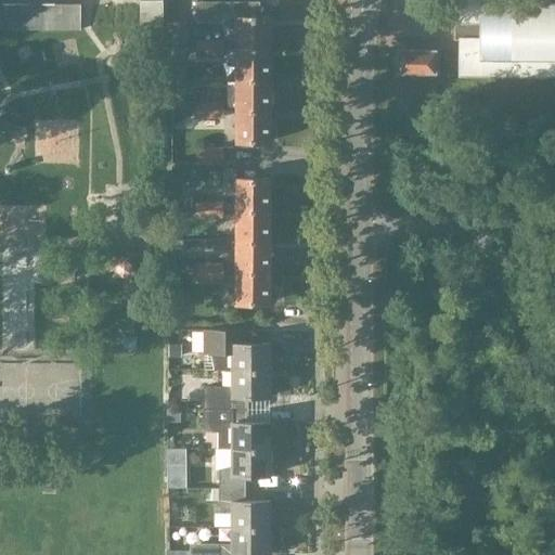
[(162,25),(162,0),(141,0),(141,5),(141,24),(162,25)]
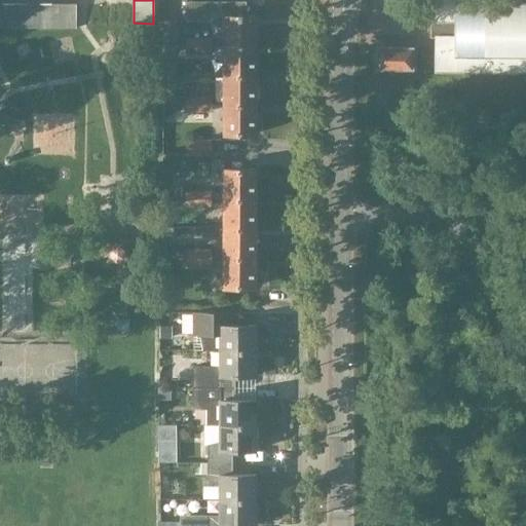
[(223,46),(255,45),(255,16),(246,16),(246,1),(233,1),(233,2),(187,2),(187,0),(185,0),(185,21),(223,21),(223,46)]
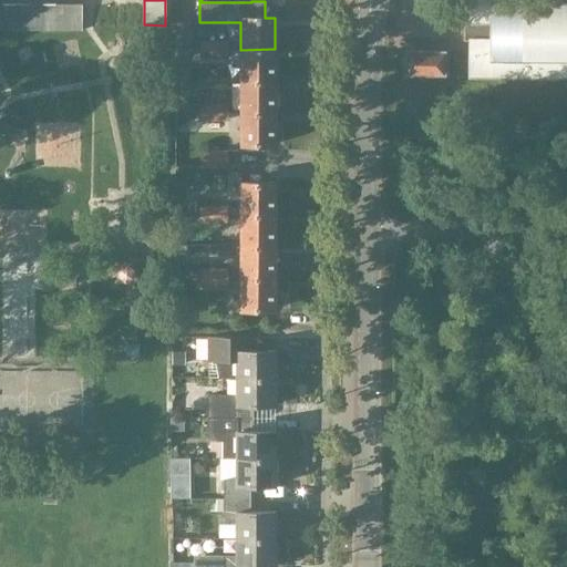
[(566,0),(471,0),(471,20),(477,20),(477,38),(471,38),(471,74),(566,74),(566,0)]
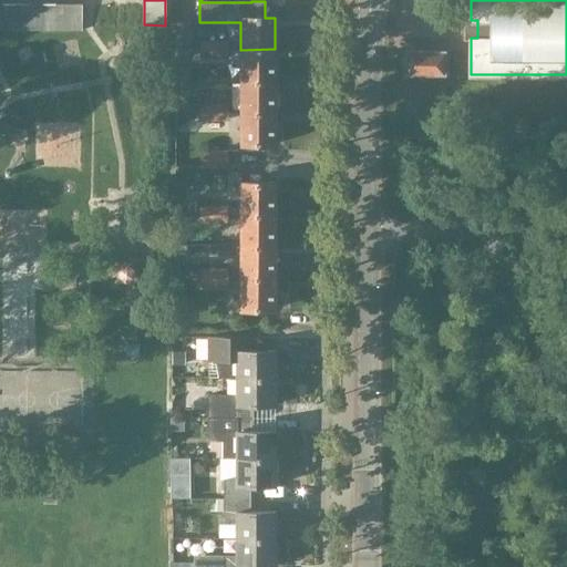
[(2,30),(16,30),(16,3),(2,3),(2,30)]
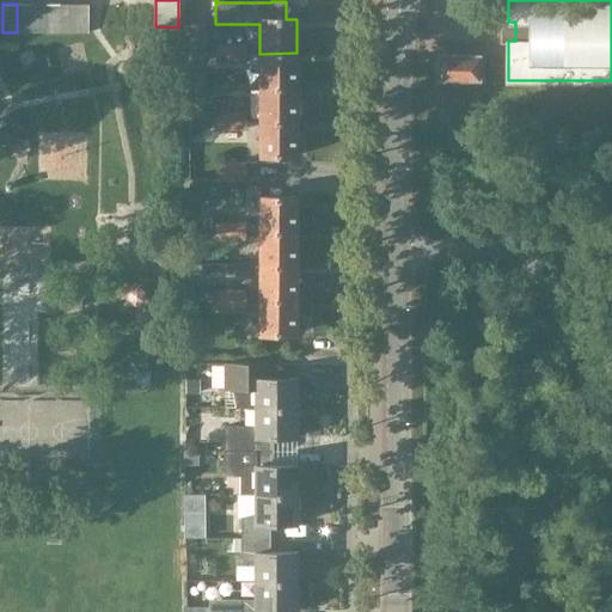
[(17,32),(31,32),(31,4),(17,4),(17,32)]
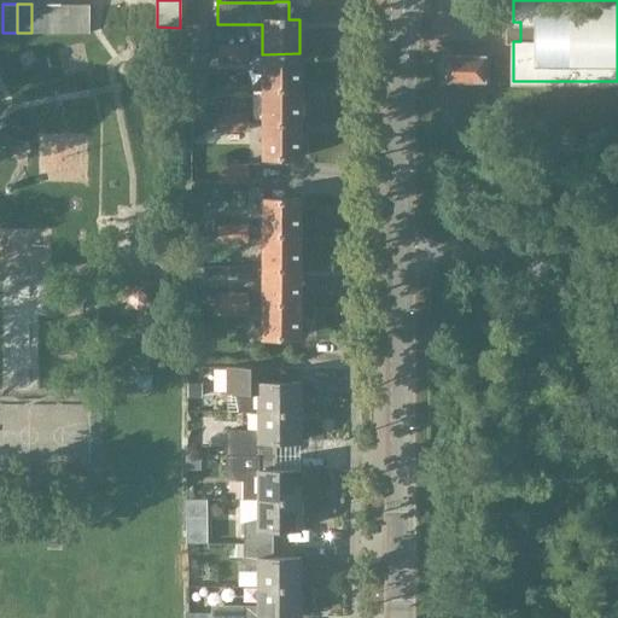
[(31,33),(46,33),(46,4),(31,4),(31,33)]
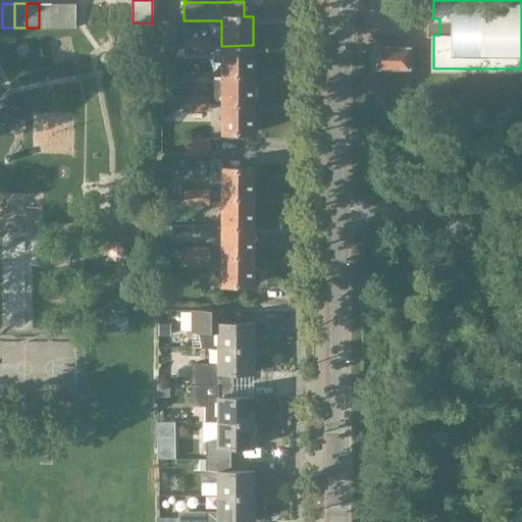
[(39,28),(51,28),(51,3),(39,3),(39,28)]
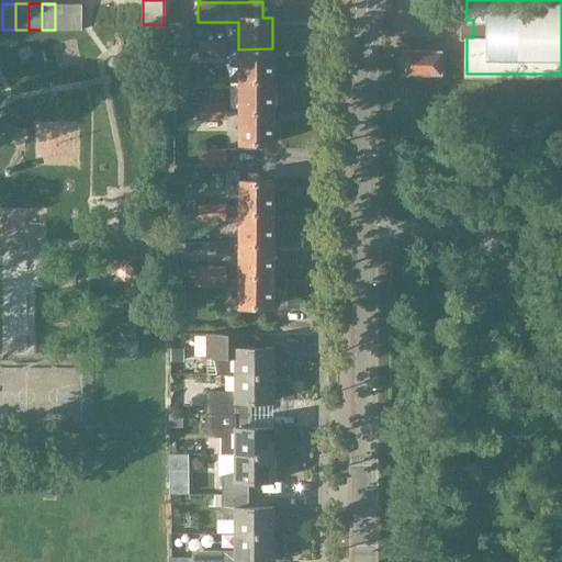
[(55,30),(68,30),(67,3),(55,3),(55,30)]
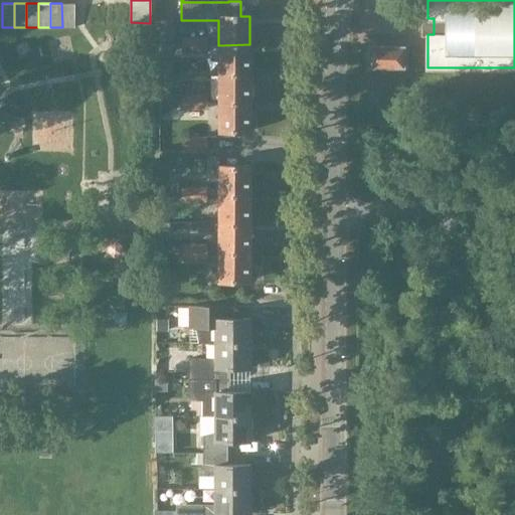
[(73,27),(73,23),(73,3),(61,3),(62,27),(73,27)]
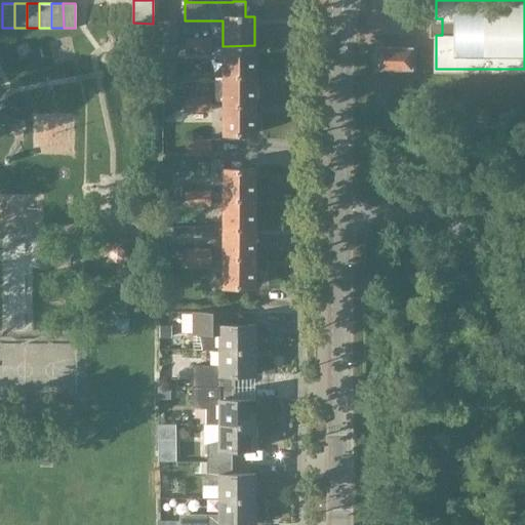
[(176,45),(176,21),(162,19),(162,45),(176,45)]
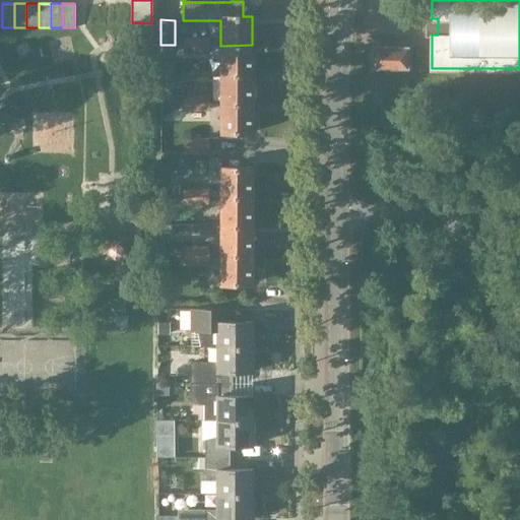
[(184,53),(195,52),(195,39),(184,39),(184,53)]
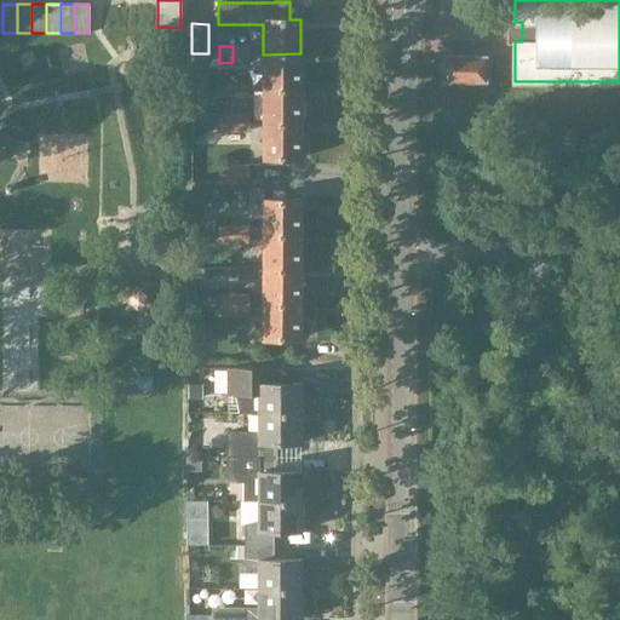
[(233,46),(233,62),(248,62),(248,46),(233,46)]
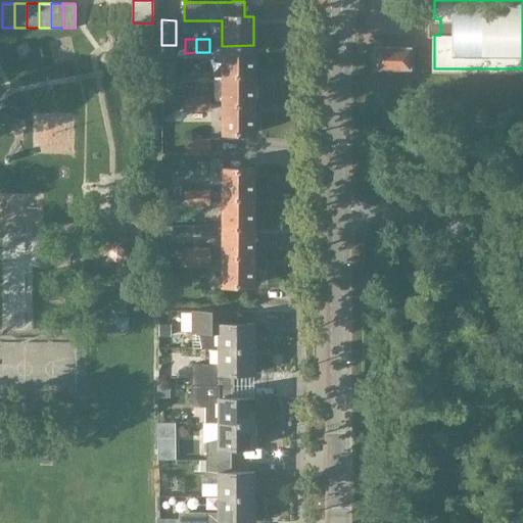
[(223,75),(253,75),(253,45),(222,46),(223,75)]
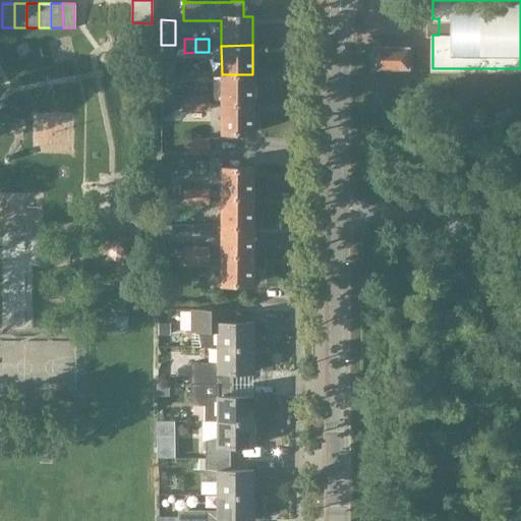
[(373,68),(409,68),(409,45),(373,45),(373,68)]
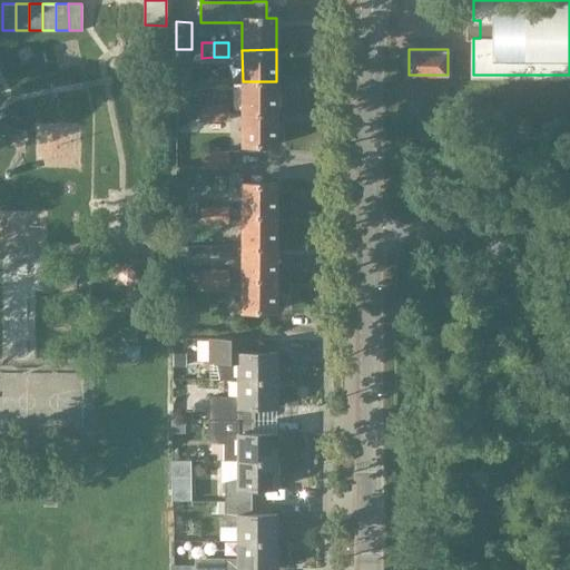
[(276,112),(276,81),(243,81),(243,112),(276,112)]
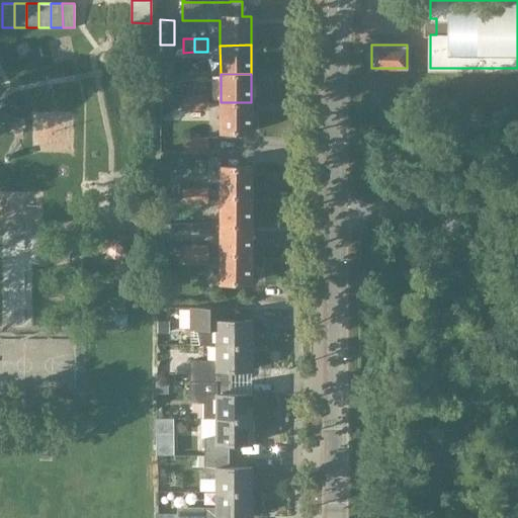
[(195,116),(195,96),(183,96),(183,116),(195,116)]
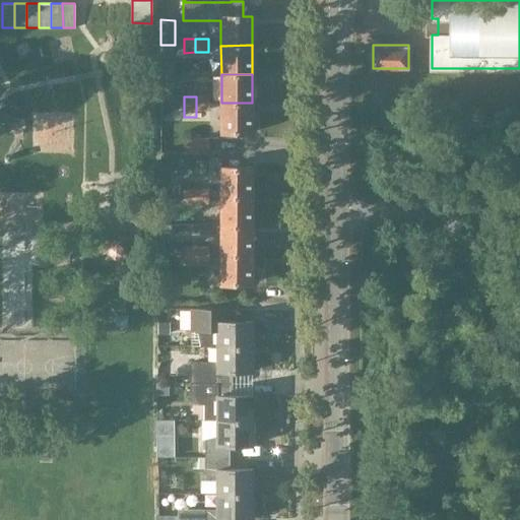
[(208,117),(208,110),(208,96),(196,96),(196,117),(208,117)]
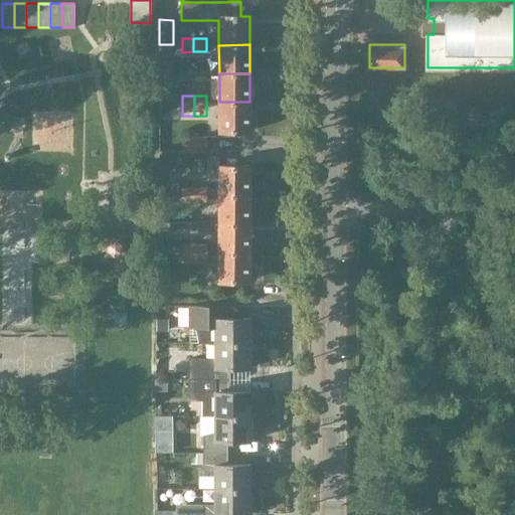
[(249,102),(219,102),(219,131),(249,131),(249,102)]
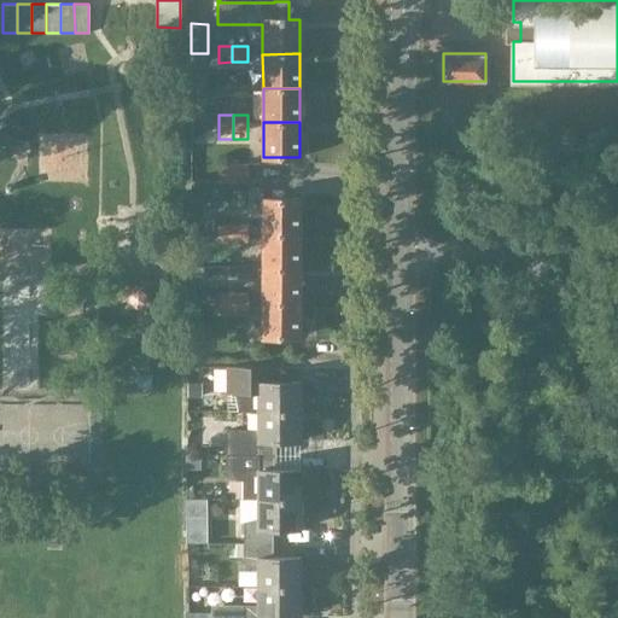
[(219,164),(219,180),(219,181),(248,181),(248,164),(219,164)]
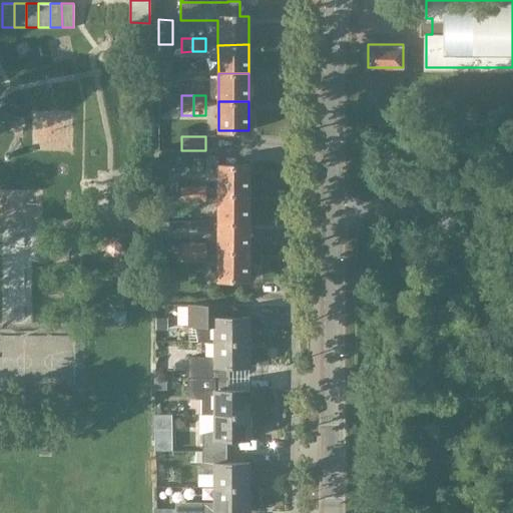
[(248,192),(248,165),(218,164),(218,192),(248,192)]
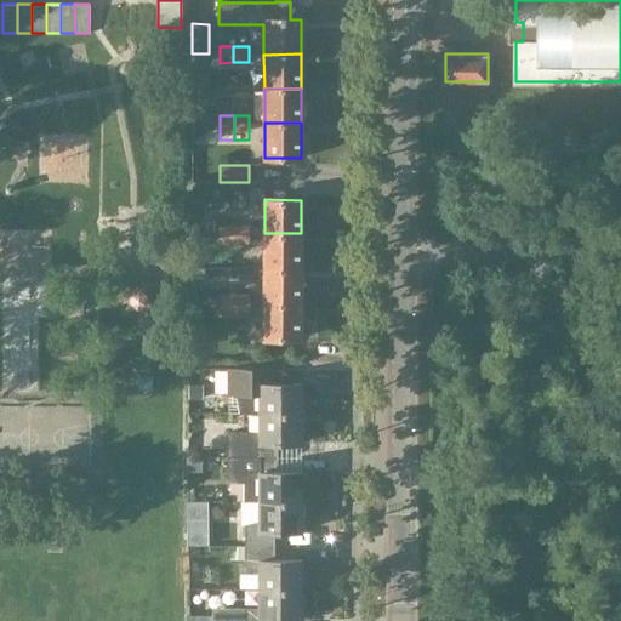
[(218,243),(234,243),(234,227),(218,227),(218,243)]
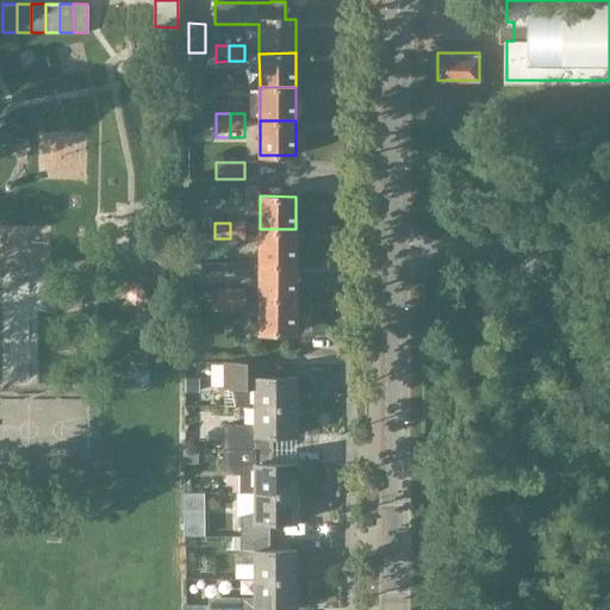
[(230,223),(230,238),(244,238),(244,223),(230,223)]
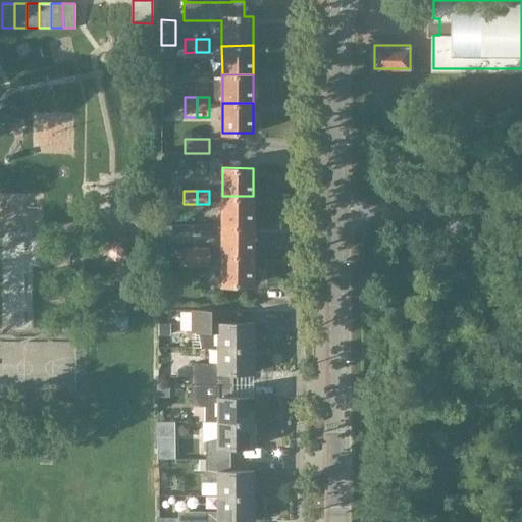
[(253,225),(253,196),(222,196),(222,225),(253,225)]
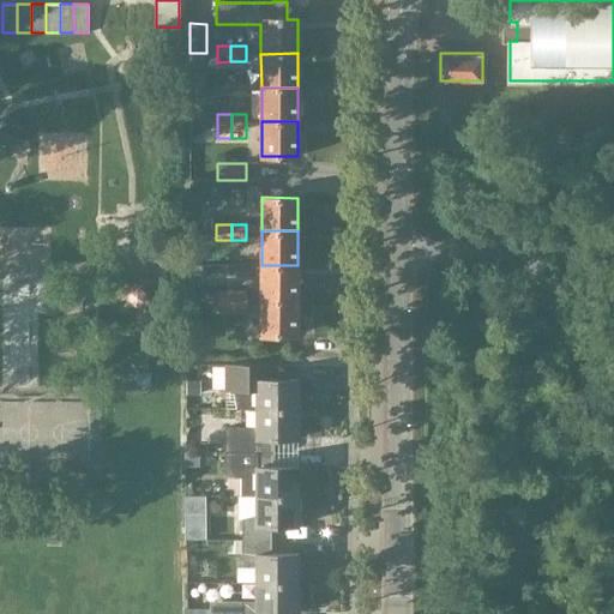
[(262,300),(298,300),(298,265),(262,265),(262,300)]
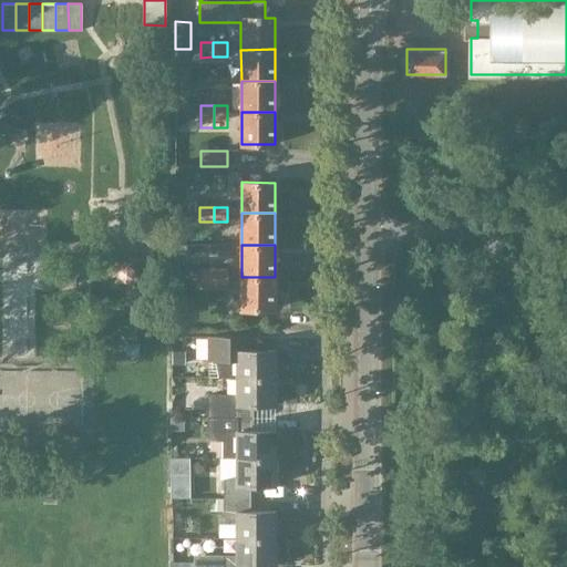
[(214,285),(214,269),(199,269),(199,285),(214,285)]
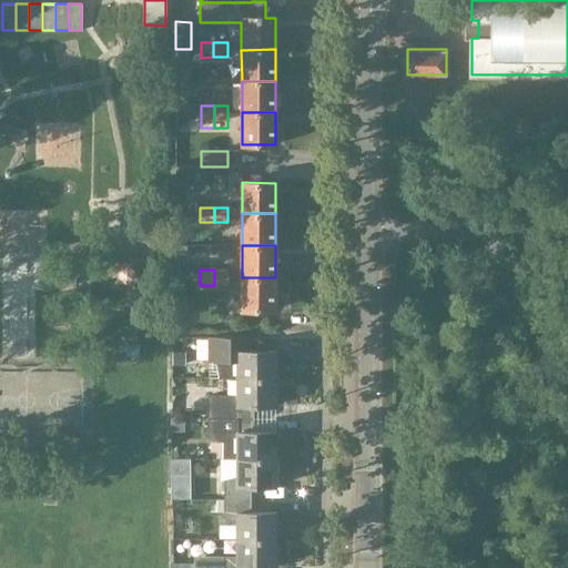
[(214,270),(214,285),(227,285),(227,270),(214,270)]
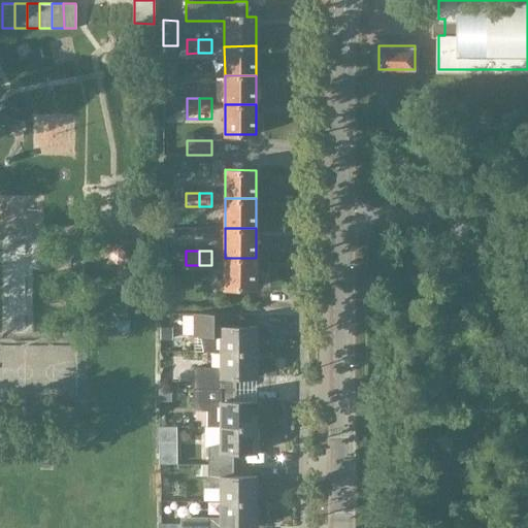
[(257,287),(256,258),(225,258),(225,288),(257,287)]
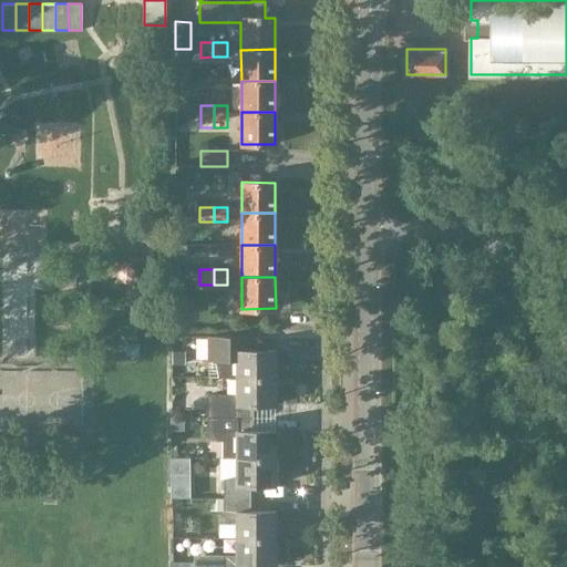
[(256,337),(250,337),(206,337),(206,361),(237,361),(237,377),(275,377),(275,350),(267,350),(267,346),(256,337)]
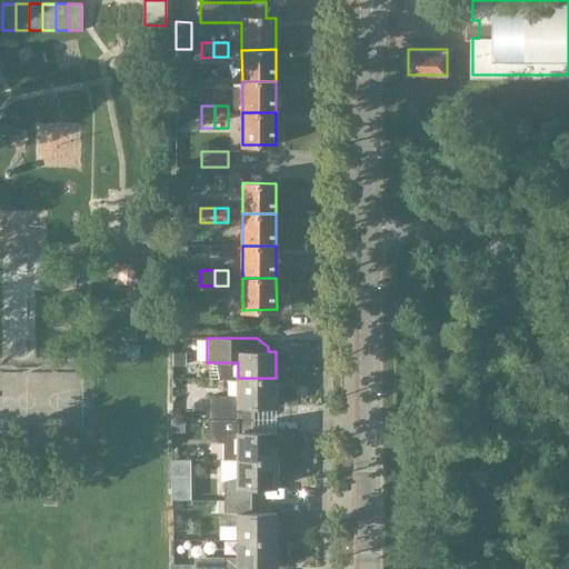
[(276,406),(276,378),(238,378),(238,396),(207,395),(207,418),(225,418),(251,419),(251,406),(276,406)]
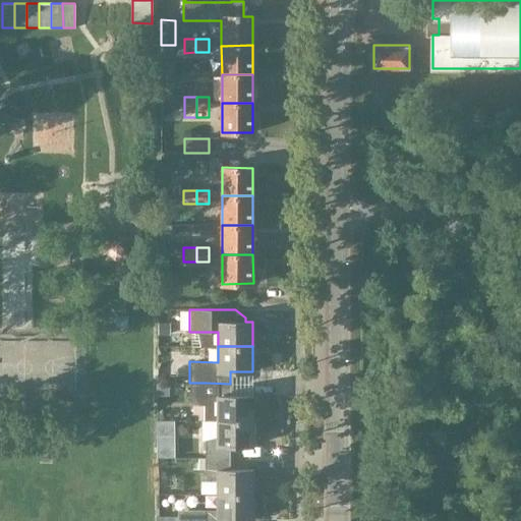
[(230,395),(230,384),(206,383),(205,401),(218,404),(218,420),(252,420),(252,395),(230,395)]
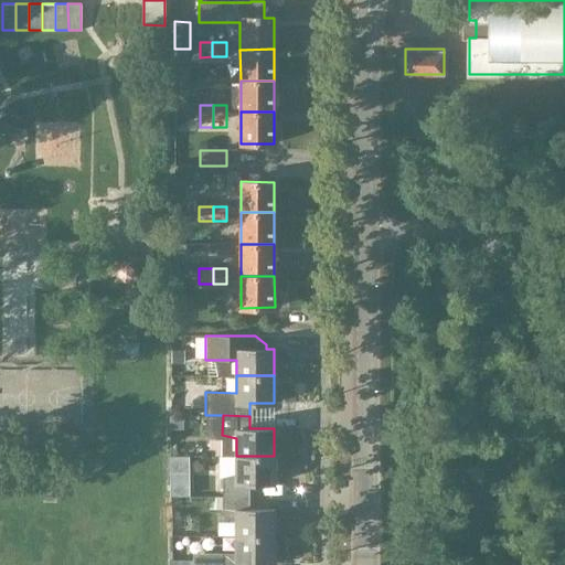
[(274,482),(274,456),(236,456),(236,472),(223,476),(222,497),(249,497),(249,482),(274,482)]
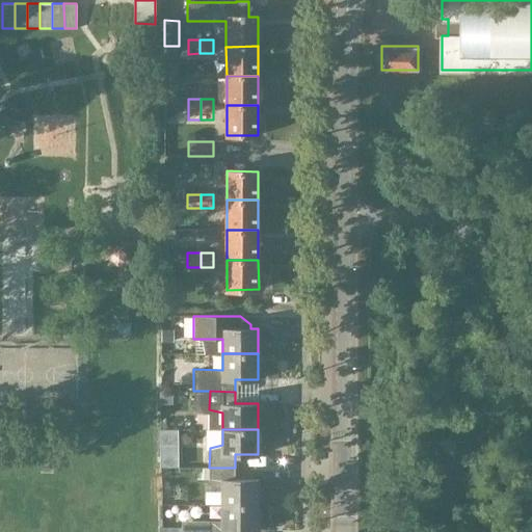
[(235,479),(235,468),(209,468),(209,485),(222,488),(222,505),(258,505),(258,479),(235,479)]
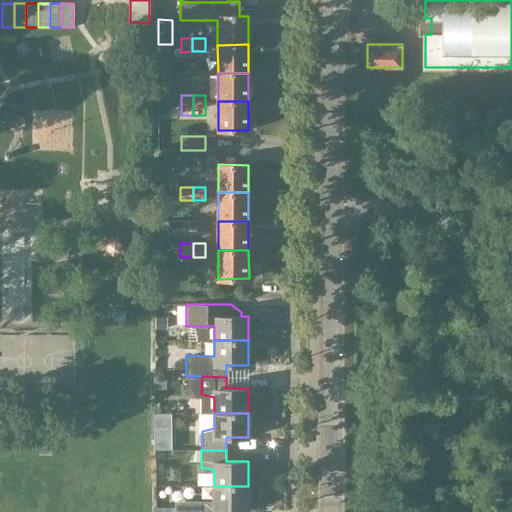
[(174,501),(174,511),(225,511),(226,510),(248,511),(248,486),(214,486),(214,501),(213,502),(174,501)]
